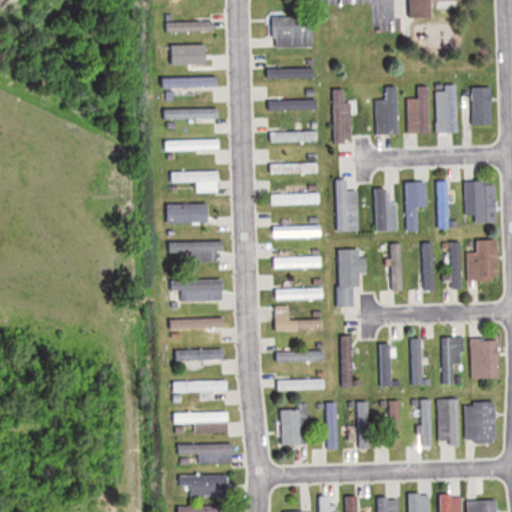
[(411,0),(411,16),(438,16),(438,1),(472,1),(472,0),(411,0)]
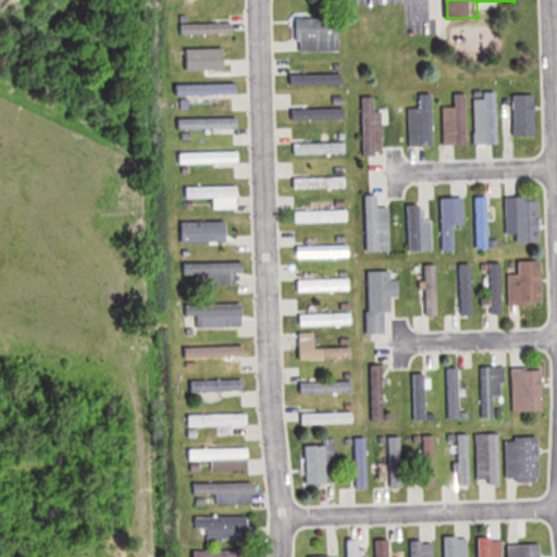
[(181,36),(235,36),(235,24),(181,24),(181,36)]
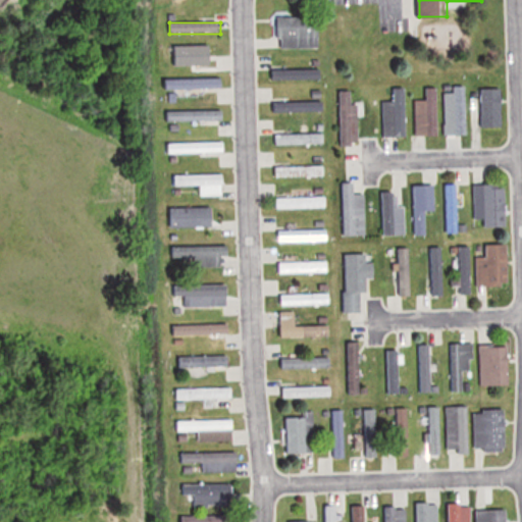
[(317,44),(318,23),(298,22),(297,28),(290,28),(290,35),(308,36),(308,44),(317,44)]
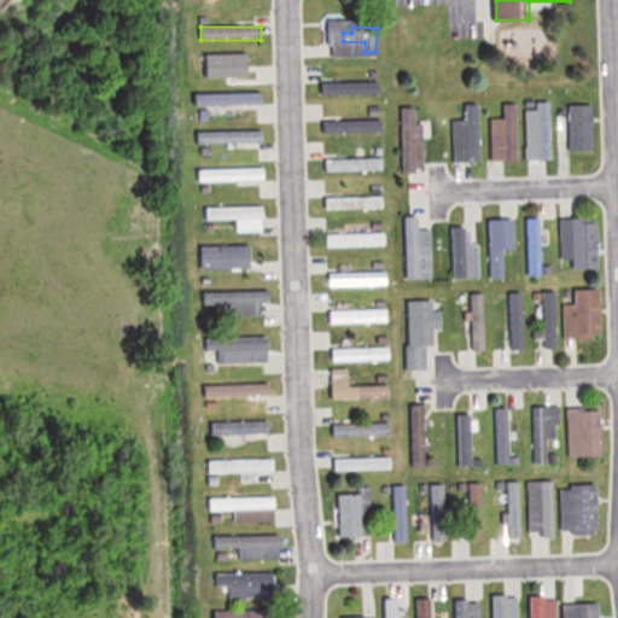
[(194,56),(194,68),(264,68),(264,56),(194,56)]
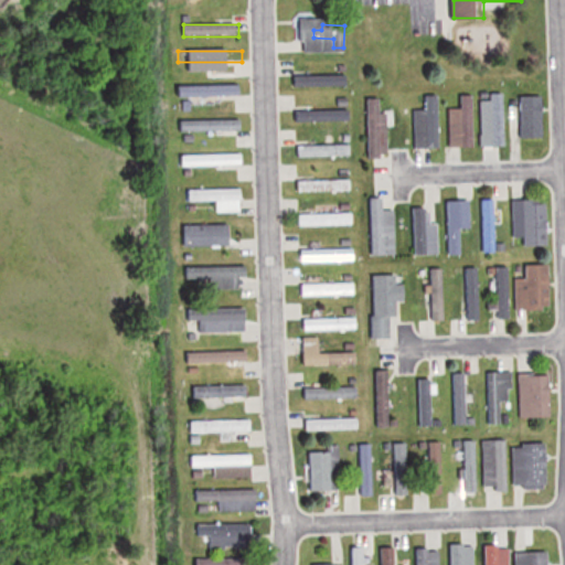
[(295,87),(350,87),(350,75),(295,75),(295,87)]
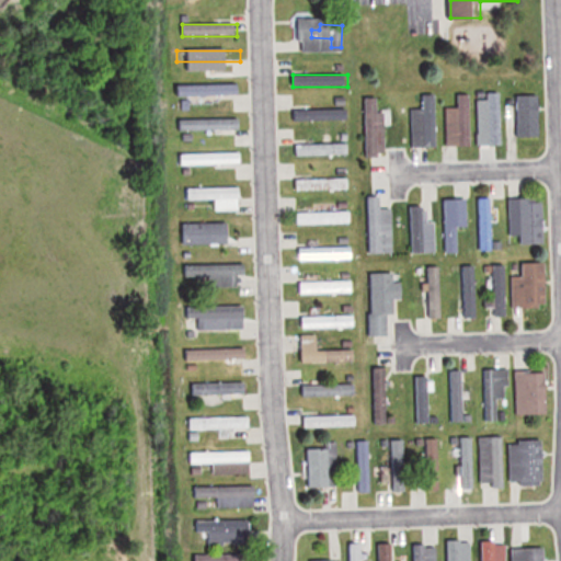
[(241,98),(241,86),(176,86),(176,98),(241,98)]
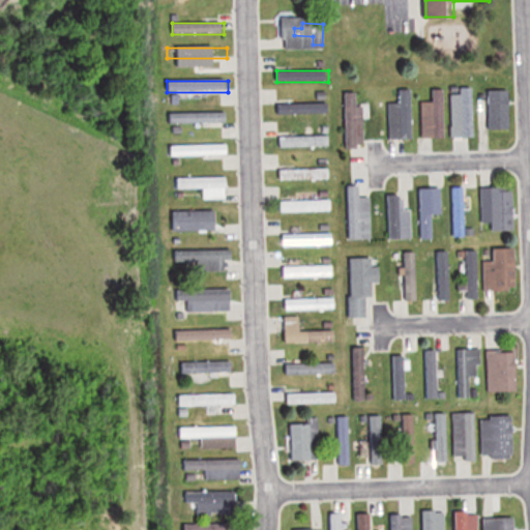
[(414,89),(400,89),(400,102),(389,102),(389,138),(414,138),(414,89)]
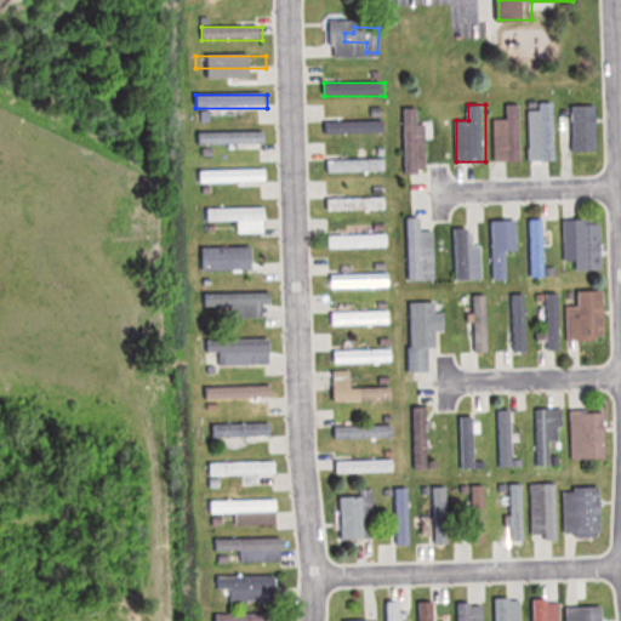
[(523,104),(507,104),(507,119),(496,119),(496,161),(523,161),(523,104)]
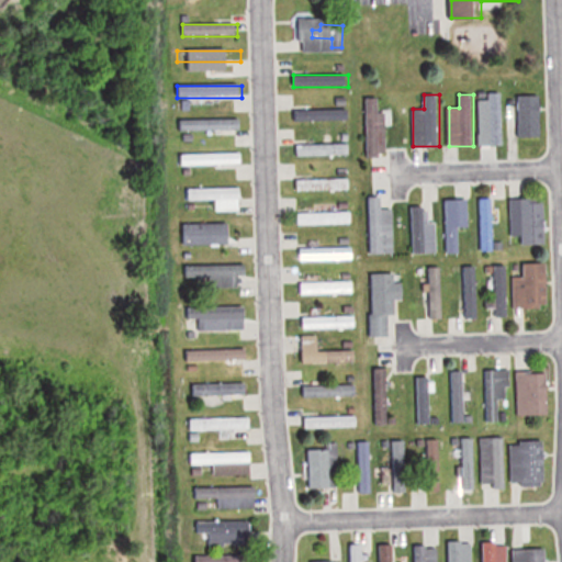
[(504,145),(504,96),(480,96),(480,137),(489,137),(489,145),(504,145)]
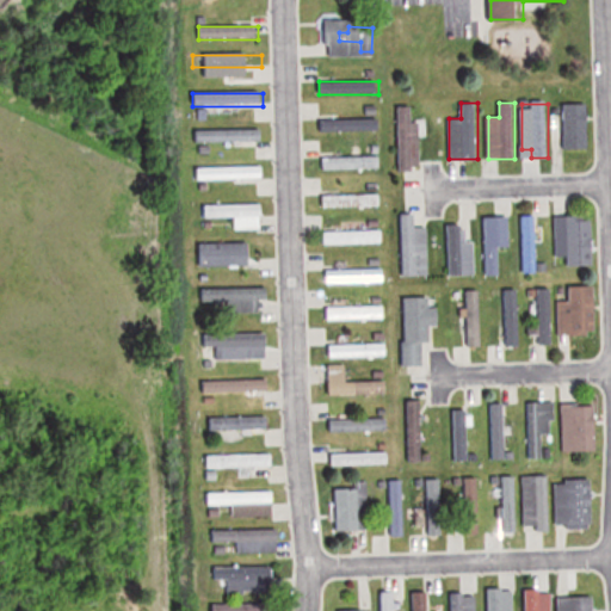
[(590,104),(565,105),(566,149),(591,149),(590,104)]
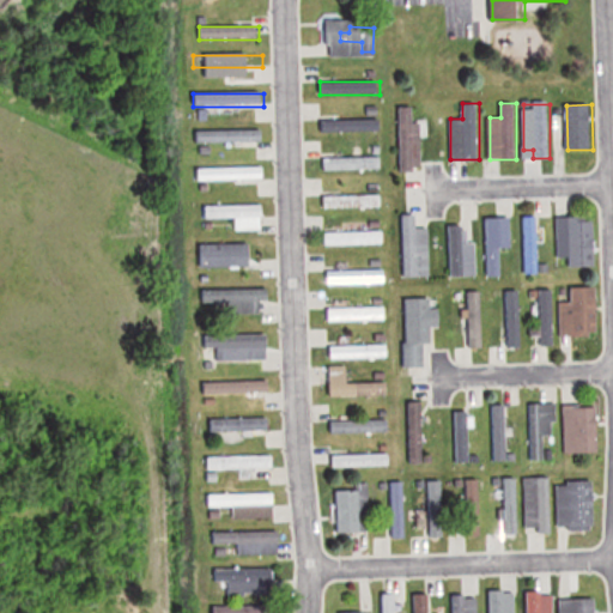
[(401,108),(401,173),(422,173),(422,108),(401,108)]
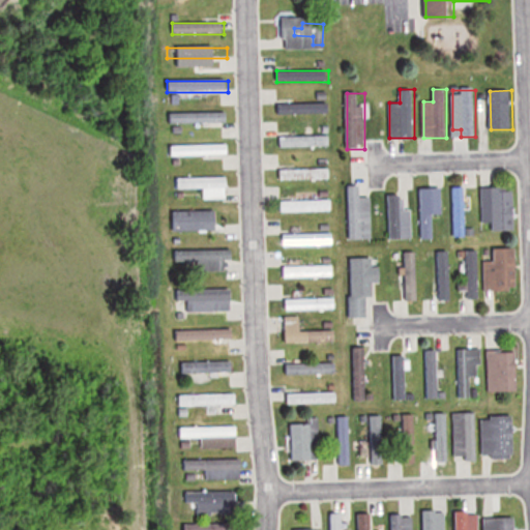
[(330,114),(330,104),(276,104),(276,114),(330,114)]
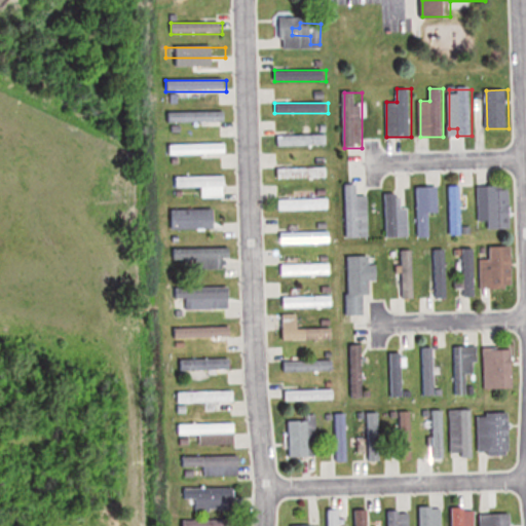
[(167,123),(227,123),(227,112),(167,112),(167,123)]
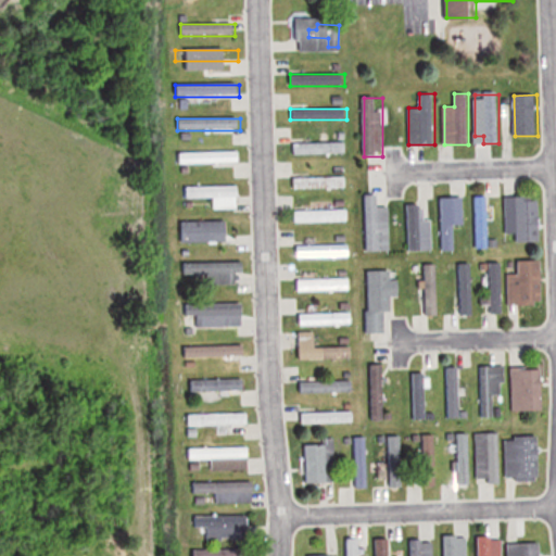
[(349,154),(349,142),(294,142),(294,154),(349,154)]
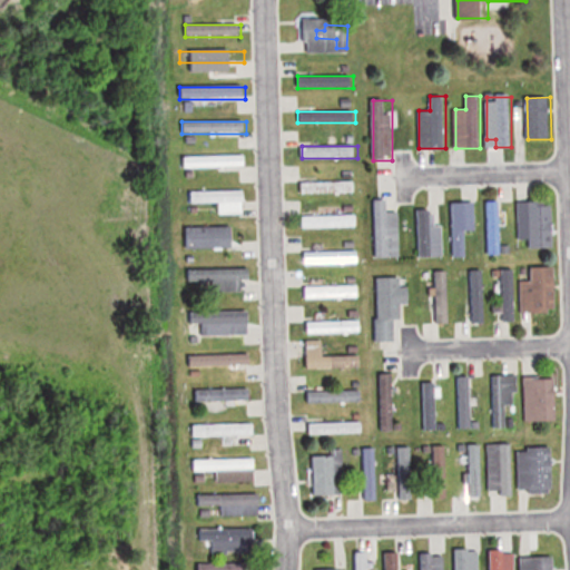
[(247,168),(247,157),(184,157),(184,168),(247,168)]
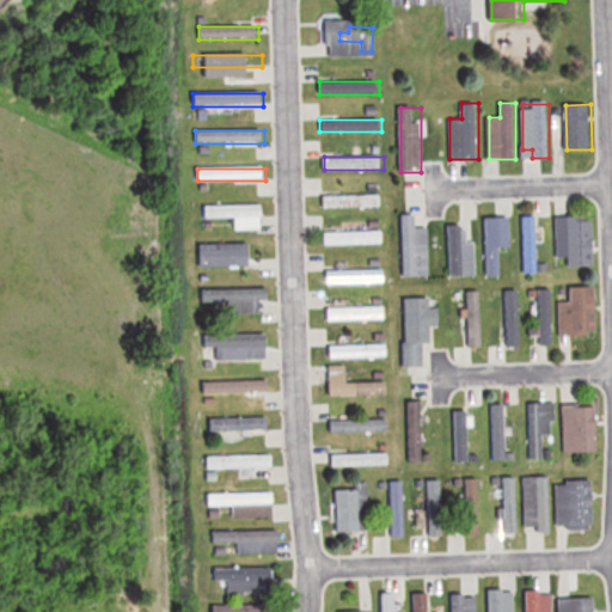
[(383,196),(325,196),(325,208),(383,208),(383,196)]
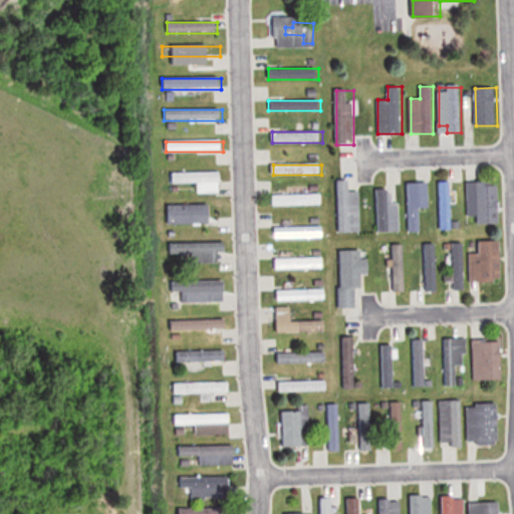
[(199,184),(199,194),(221,194),(221,174),(172,174),(172,184),(199,184)]
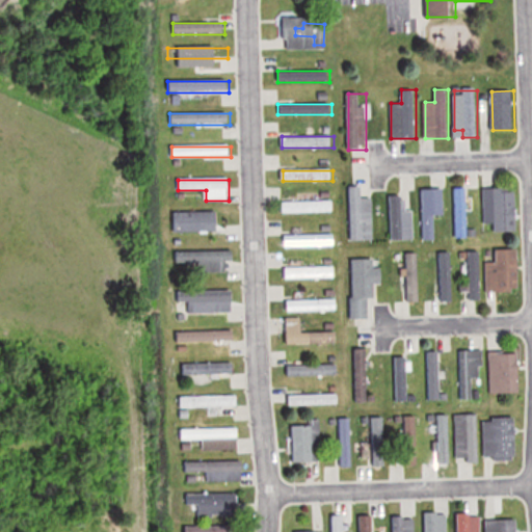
[(373,196),(363,197),(363,186),(348,187),(349,241),(374,240),(373,196)]
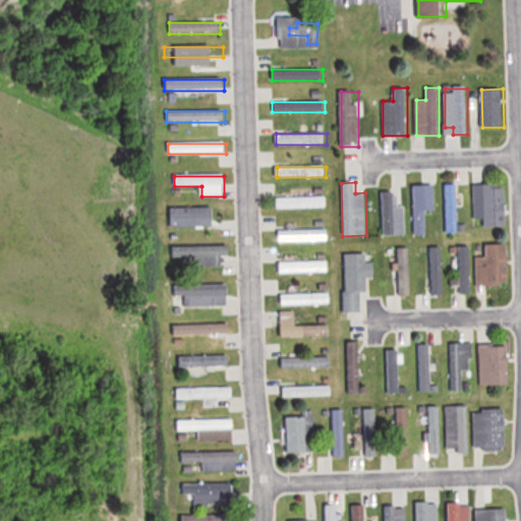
[(445,184),(445,233),(460,233),(460,184),(445,184)]
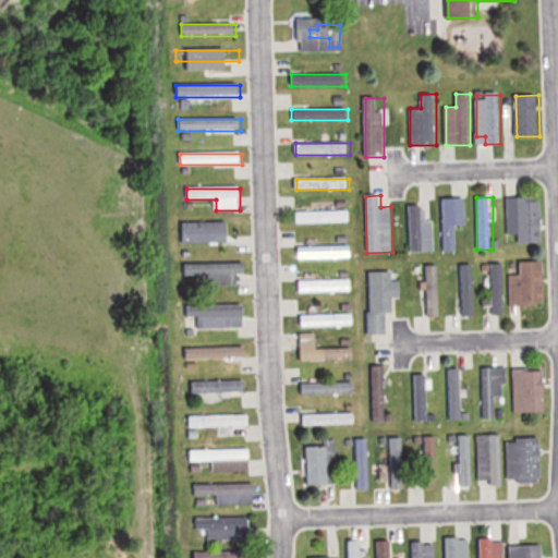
[(466,198),(443,198),(443,252),(458,252),(458,226),(466,226),(466,198)]
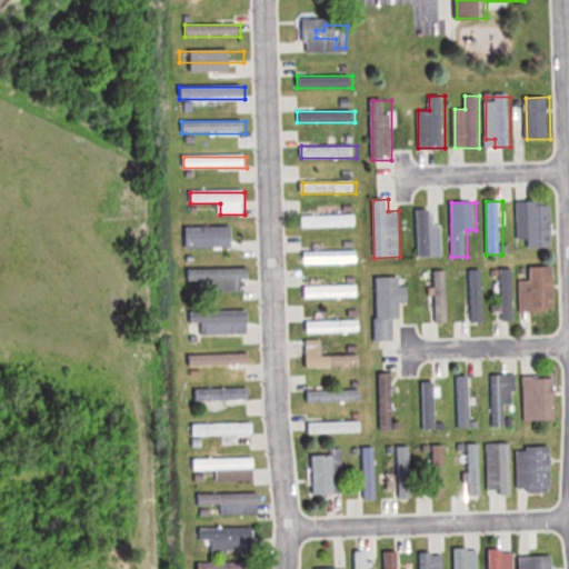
[(519,202),(519,239),(528,239),(528,249),(555,249),(555,202),(519,202)]
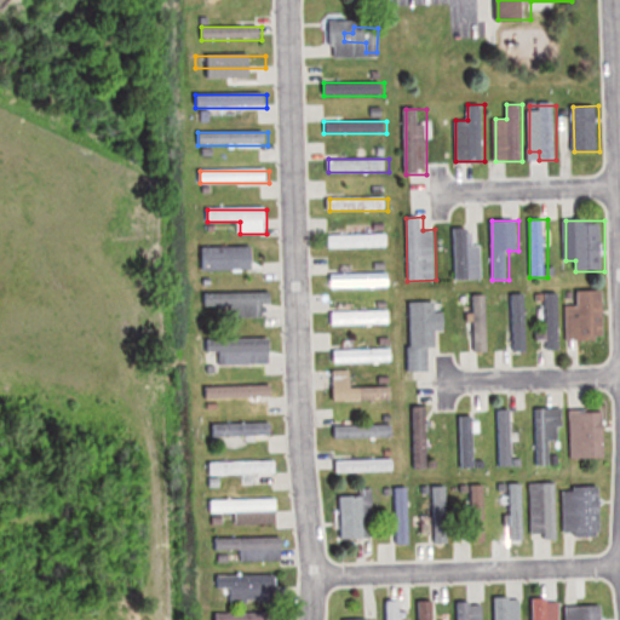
[(482,280),(482,245),(471,245),(471,229),(453,229),(453,280),(482,280)]
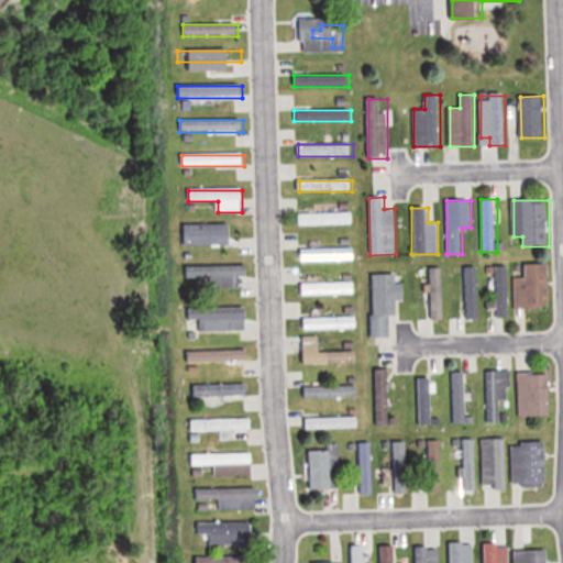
[(353,225),(353,214),(301,214),(301,225),(353,225)]
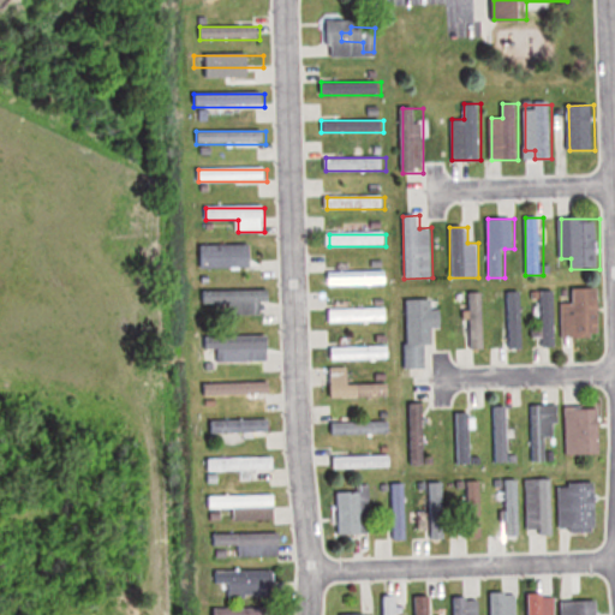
[(387,286),(387,273),(329,273),(329,286),(387,286)]
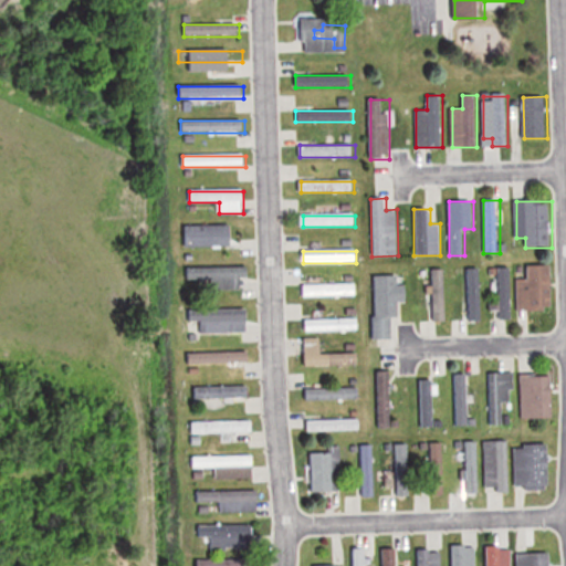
[(519,280),(519,311),(553,311),(553,265),(527,265),(527,280),(519,280)]
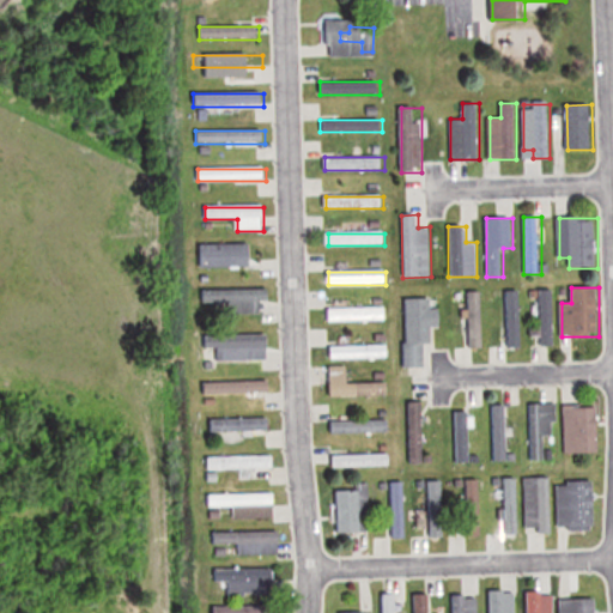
[(271,301),(271,290),(201,290),(201,303),(216,303),(216,315),(262,315),(262,301),(271,301)]
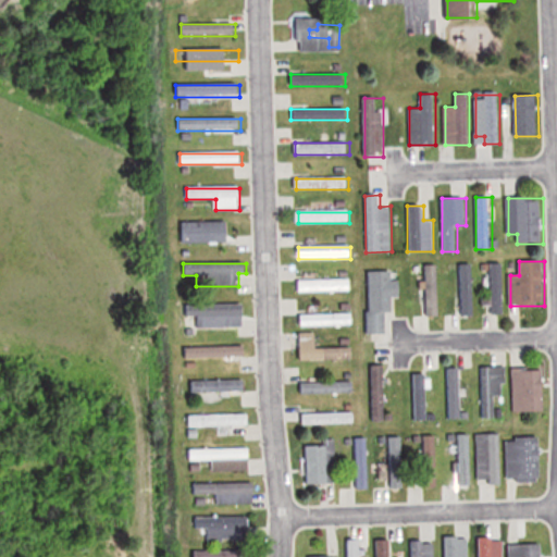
[(448,317),(474,316),(473,264),(448,264),(448,317)]
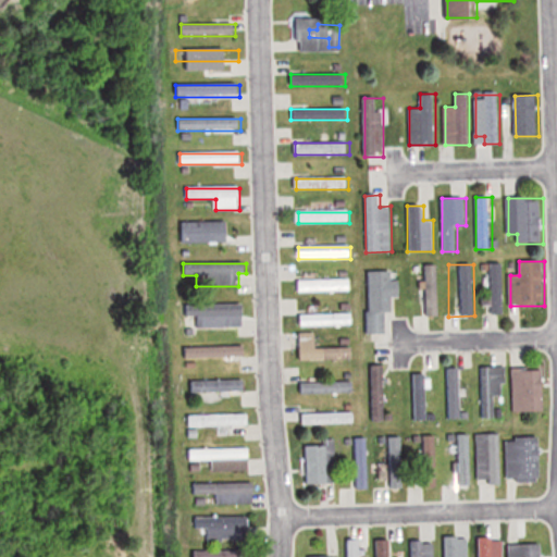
[(505,316),(505,264),(484,264),(484,307),(493,307),(493,316),(505,316)]
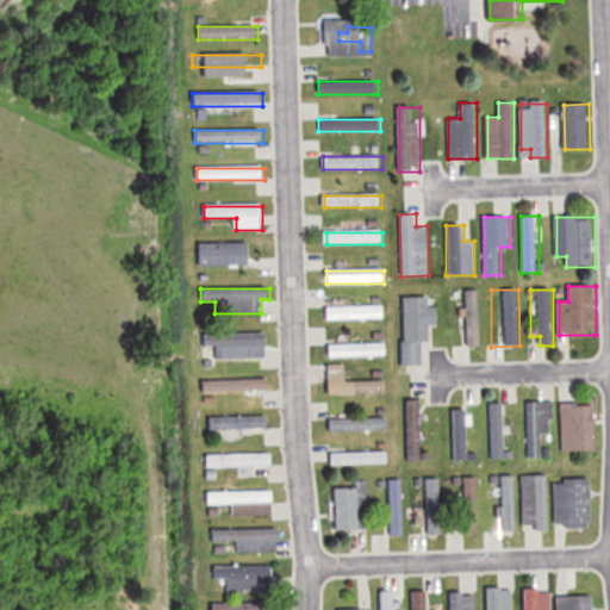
[(441,327),(441,307),(434,307),(433,297),(400,298),(403,367),(425,367),(424,342),(433,342),(433,327),(441,327)]
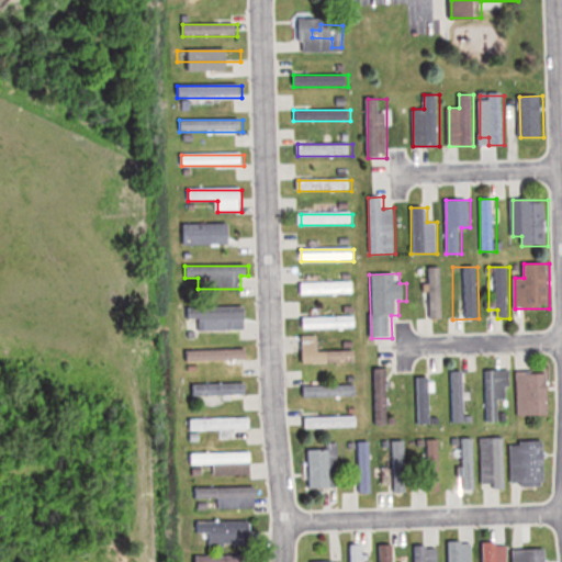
[(303,295),(355,295),(355,283),(303,283),(303,295)]
